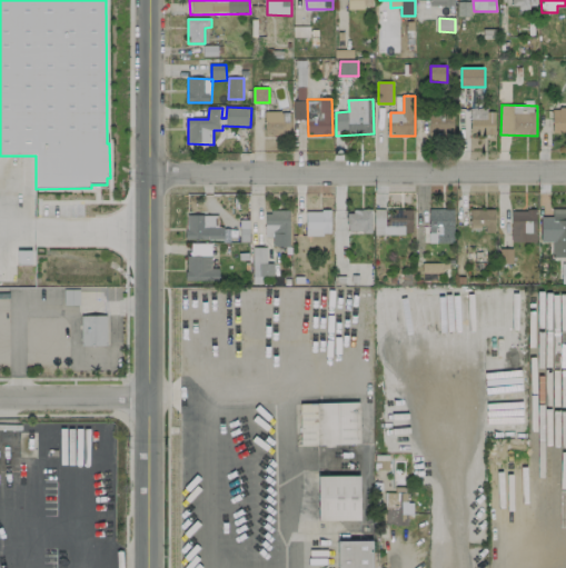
[(565,109),(555,109),(554,133),(565,133),(565,109)]
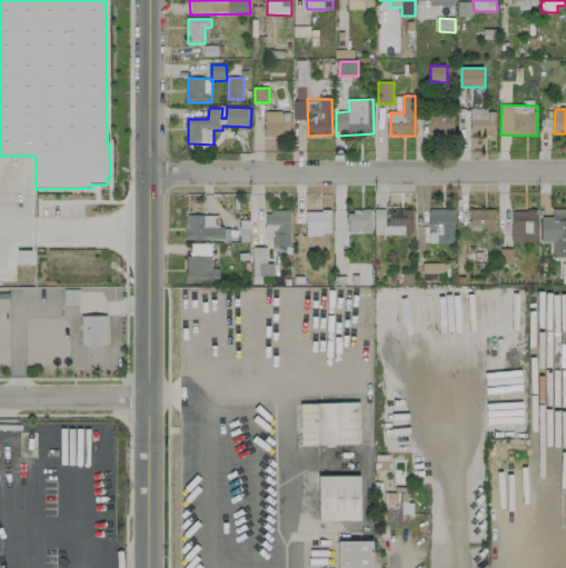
[(496,110),(472,110),(473,136),(497,135),(496,110)]
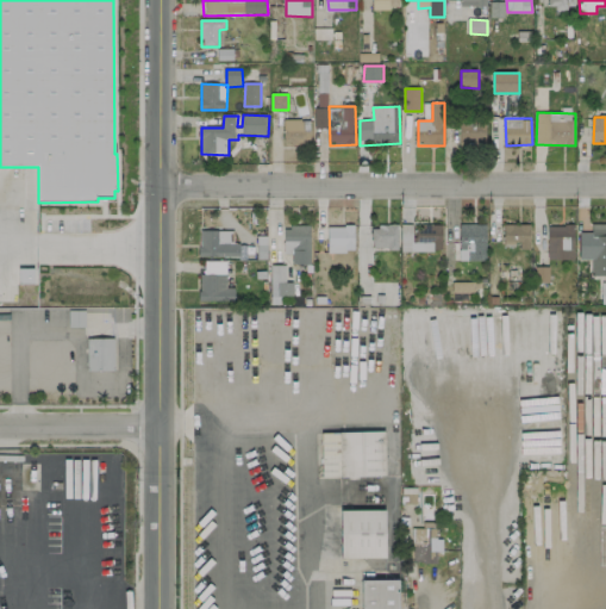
[(488,119),(462,119),(461,144),(487,145),(488,119)]
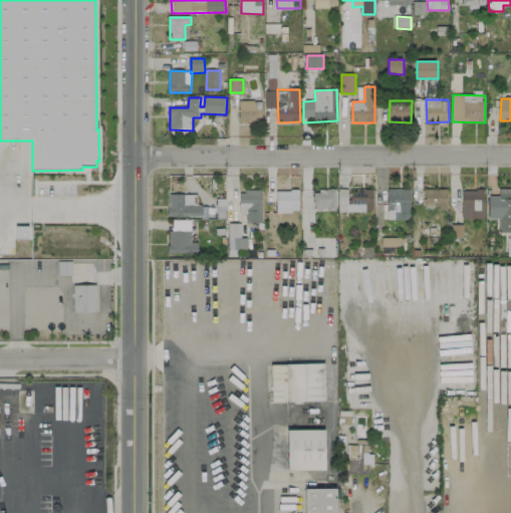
[(263,101),(241,101),(241,122),(263,122),(263,101)]
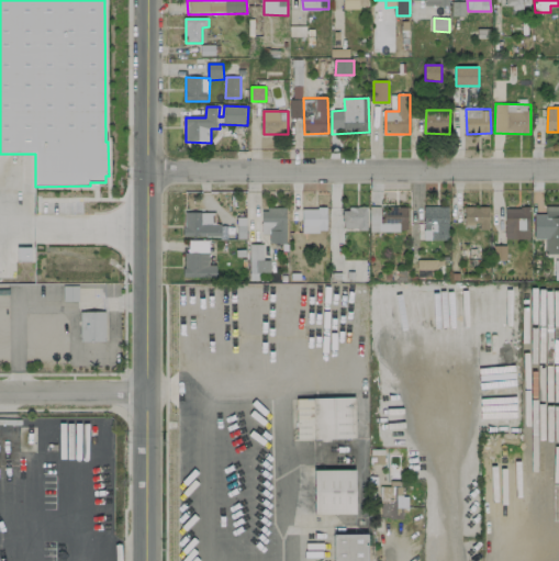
[(409,206),(371,208),(372,233),(410,232),(409,206)]
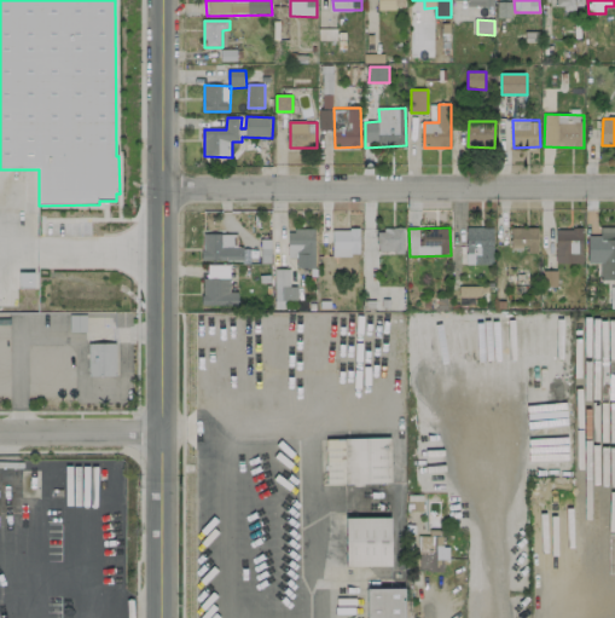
[(468,265),(494,265),(495,229),(469,227),(468,265)]
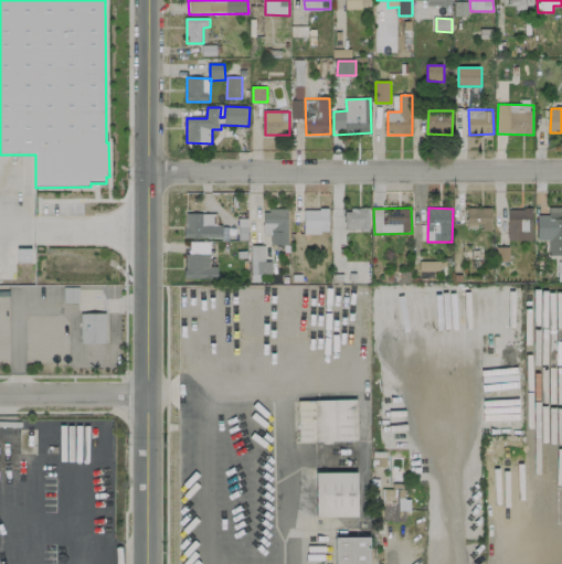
[(492,208),(468,209),(468,230),(494,230),(492,208)]
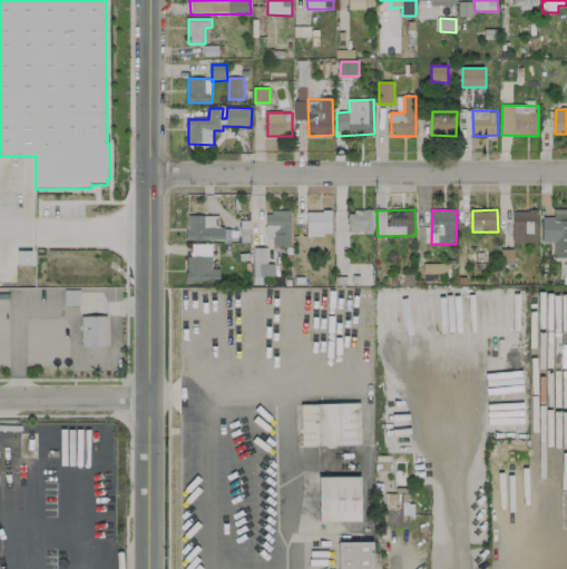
[(544,243),(556,243),(555,257),(566,257),(566,209),(555,209),(555,217),(544,217),(544,243)]
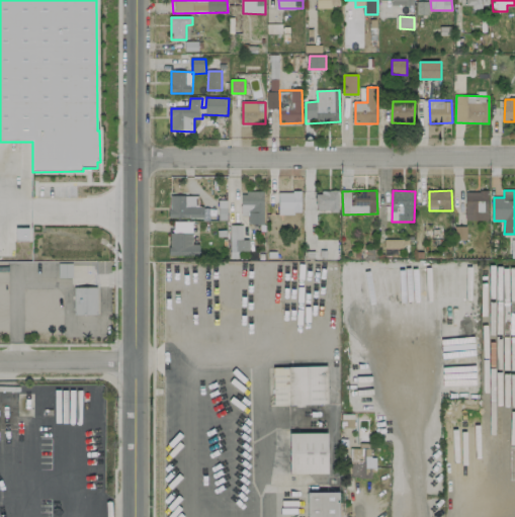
[(489,221),(490,192),(467,191),(466,221),(489,221)]
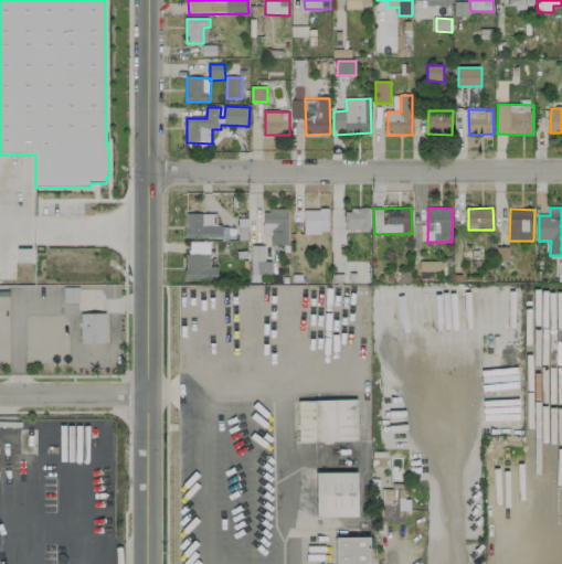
[(289,210),(265,210),(265,235),(273,235),(274,245),(289,245),(289,210)]
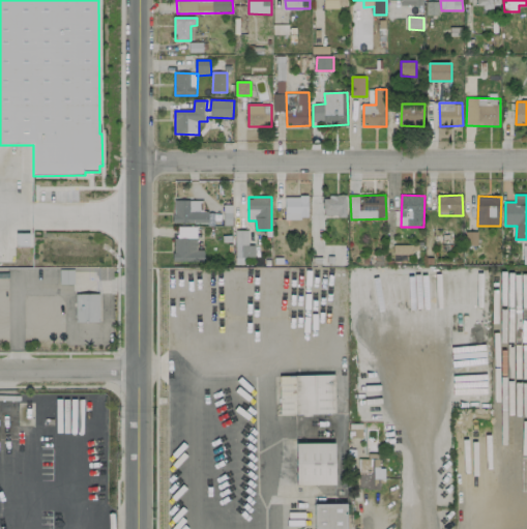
[(310,197),(287,197),(287,219),(310,218),(310,197)]
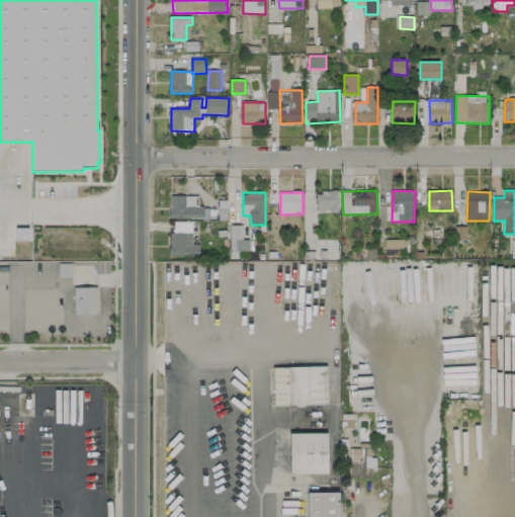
[(340,192),(318,192),(318,211),(340,211),(340,192)]
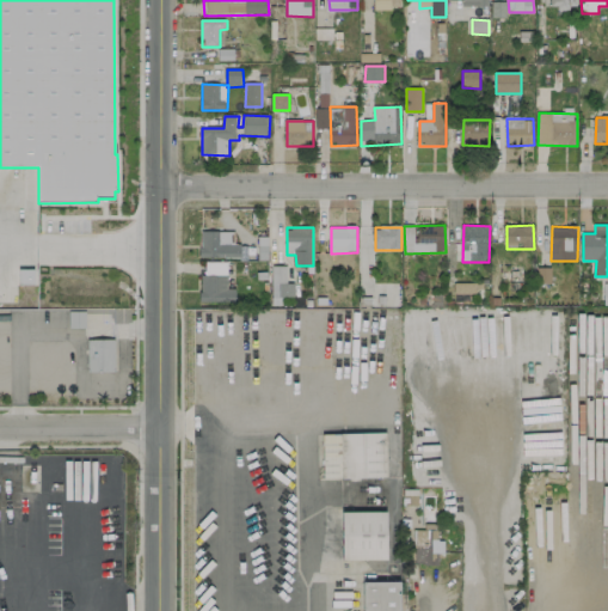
[(237,232),(202,232),(202,258),(243,258),(243,244),(237,244),(237,232)]
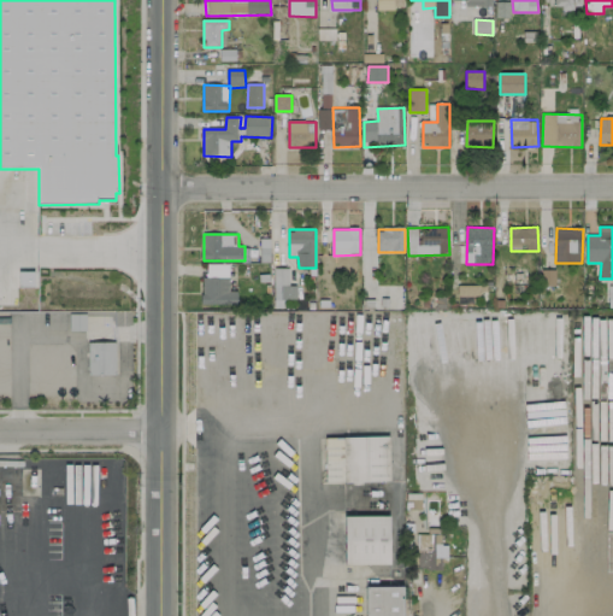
[(231,264),(210,264),(210,277),(204,277),(204,305),(240,305),(240,291),(231,292),(231,264)]
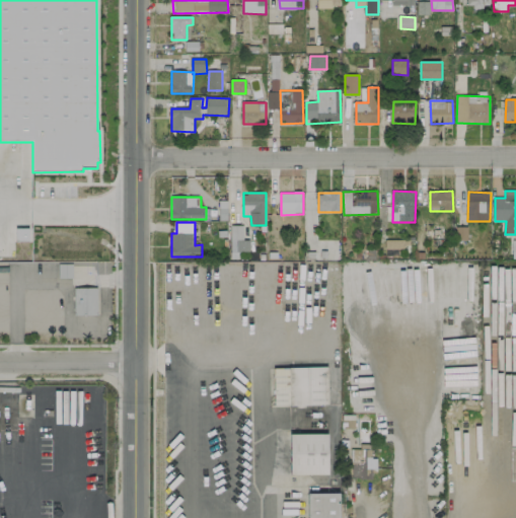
[(244,226),(232,226),(232,252),(250,252),(250,240),(245,240),(244,226)]
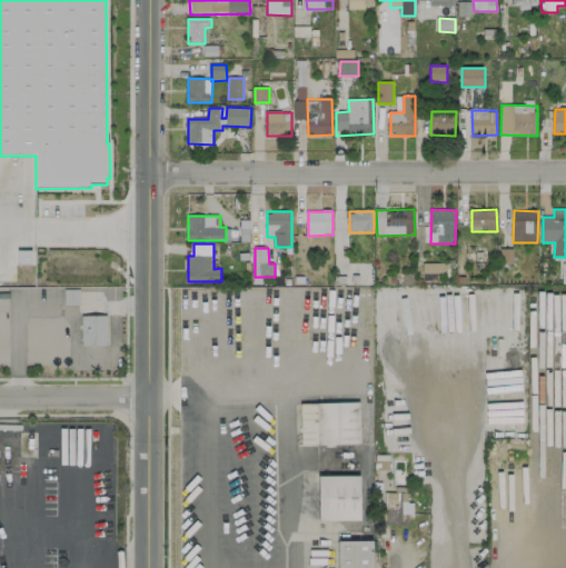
[(109,316),(83,317),(83,347),(109,346),(109,316)]
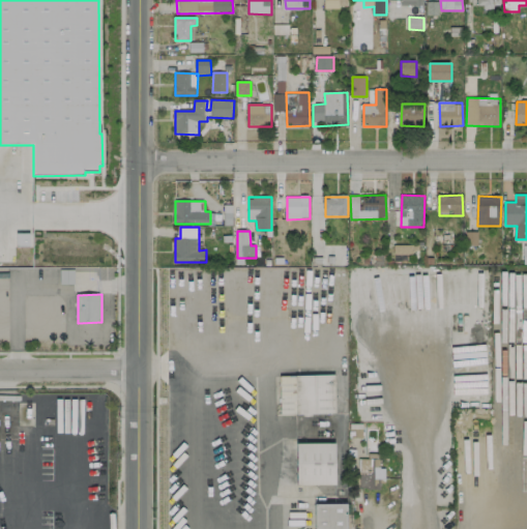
[(281,377),(282,415),(338,414),(335,375),(281,377)]
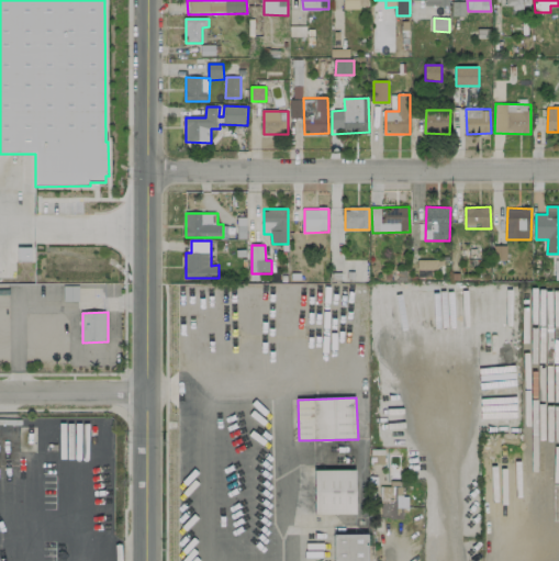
[(513,439),(493,440),(494,466),(501,466),(501,470),(502,470),(503,502),(521,501),(521,492),(523,491),(522,457),(514,457),(513,439)]
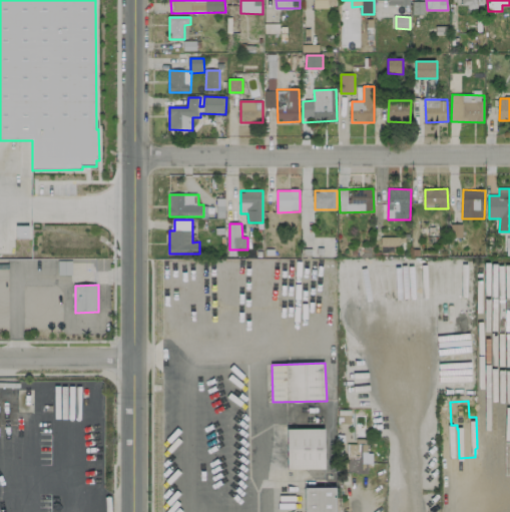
[(289,470),(327,469),(326,429),(289,430),(289,470)]
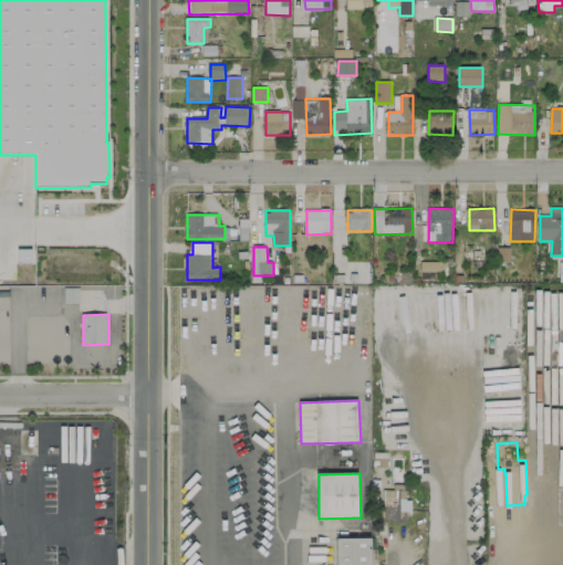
[(502,484),(487,485),(487,503),(502,503),(502,484)]
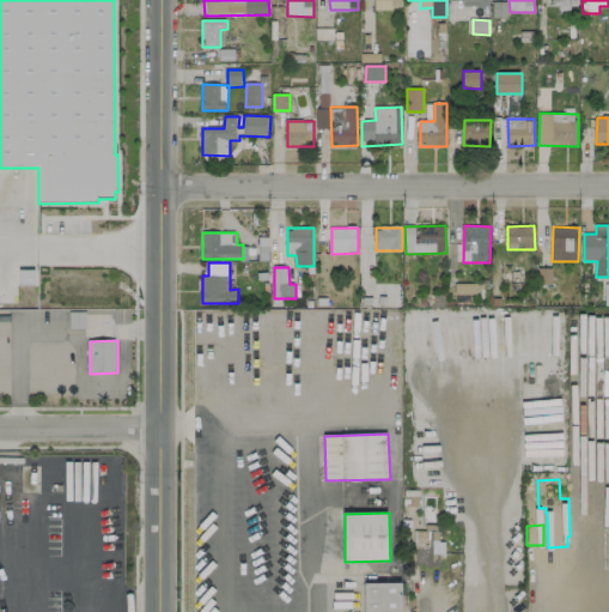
[(444,543),(440,543),(440,528),(427,528),(427,531),(416,532),(418,567),(445,565),(444,543)]
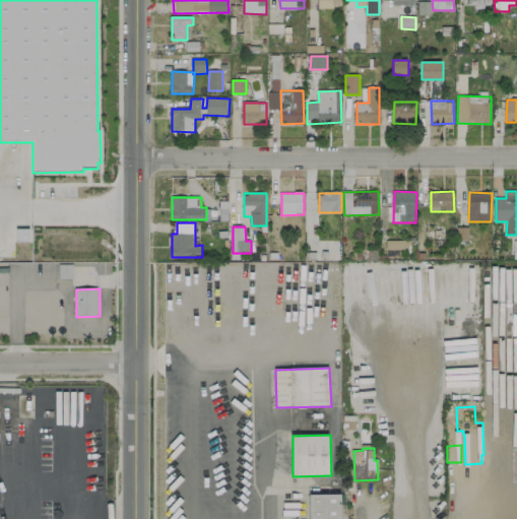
[(341,518),(342,495),(312,495),(311,518),(341,518)]
